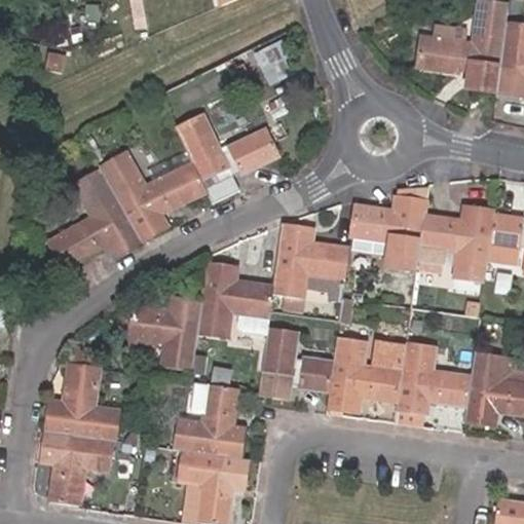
[(495,90),(504,24),(507,6),(479,1),(471,44),(422,37),(416,65),(468,72),(465,85),(495,90)]
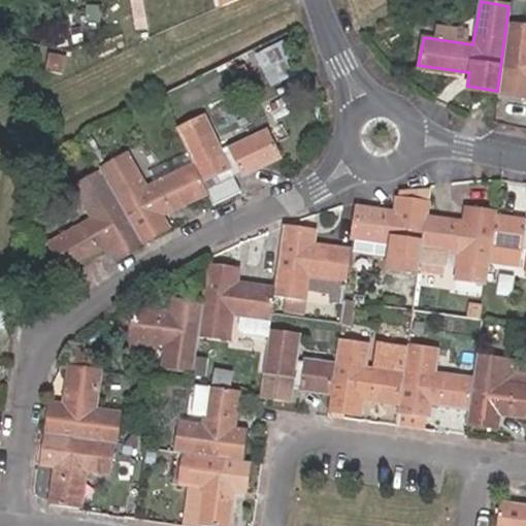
[(525,26),(506,24),(497,91),(525,95),(525,26)]
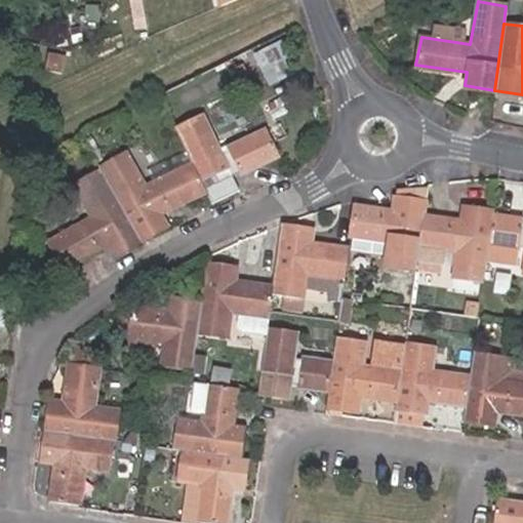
[(268,83),(297,67),(280,36),(251,53),(268,83)]
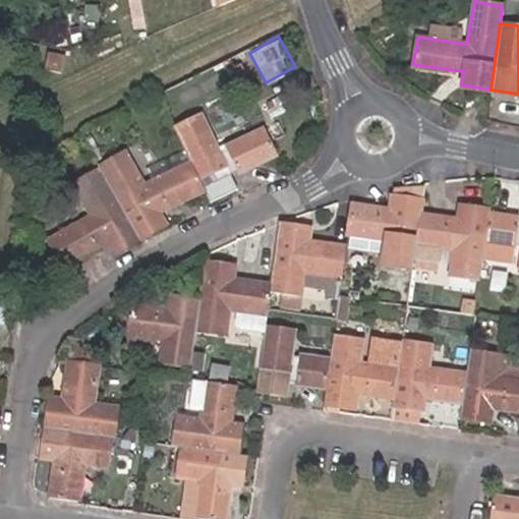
[(61,70),(66,53),(46,48),(41,65),(61,70)]
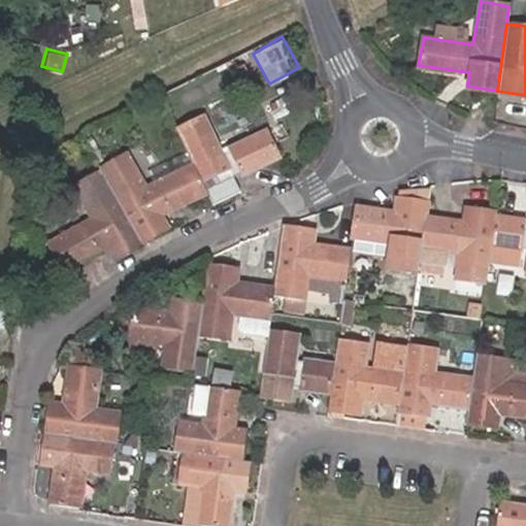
[(193,162),(206,191),(211,201),(237,189),(233,177),(277,156),(265,128),(219,148),(203,114),(176,128),(193,162)]
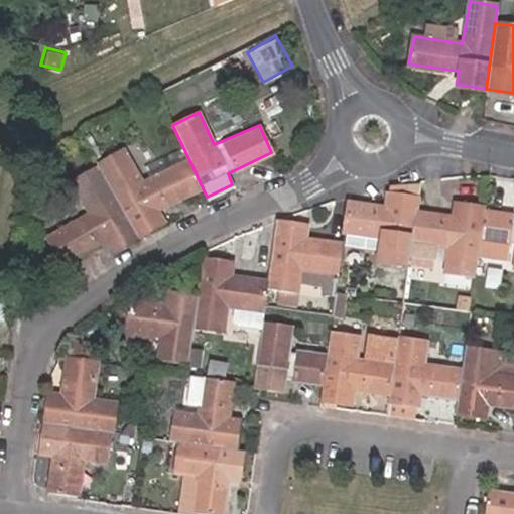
[(155,210),(202,186),(188,158),(140,182),(122,150),(98,164),(137,233),(160,220),(155,210)]
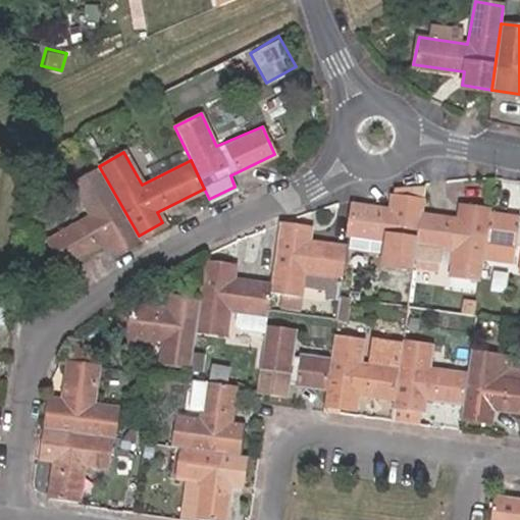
[(110,252),(139,236),(99,166),(71,182),(89,213),(46,239),(60,265),(104,242),(110,252)]
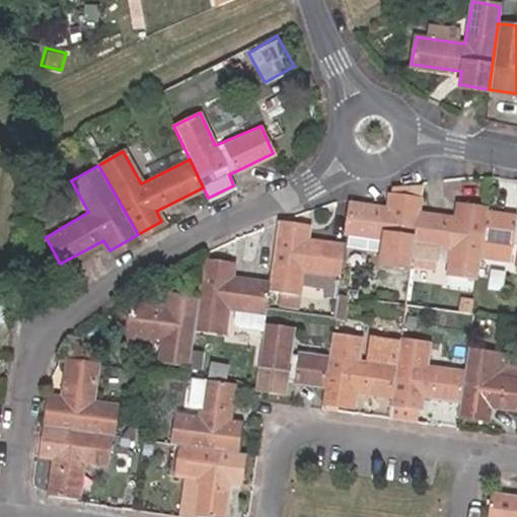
[(411,255),(417,210),(419,199),(391,195),(389,206),(349,200),(345,229),(385,236),(381,260),(410,264),(411,255)]
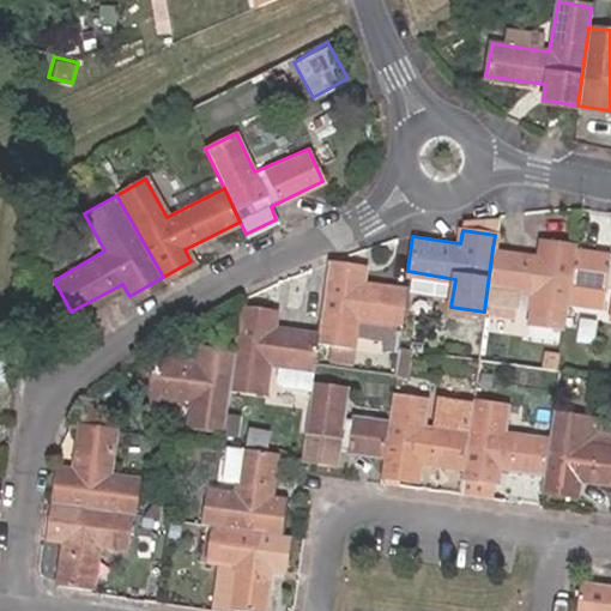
[(540,255),(492,248),(485,302),(518,306),(520,288),(532,290),(528,319),(566,325),(568,304),(572,284),(576,248),(543,242),(540,255)]
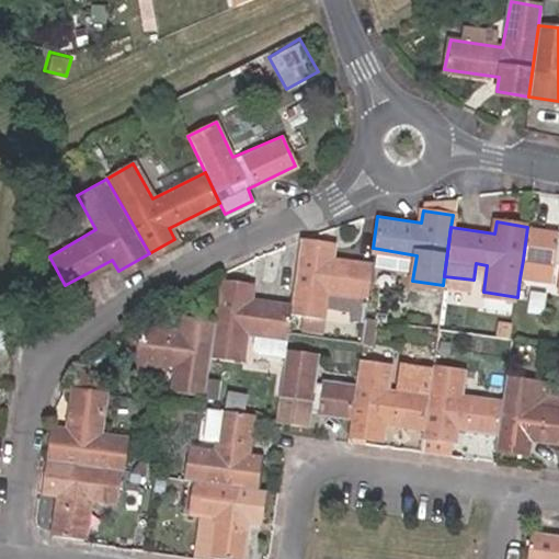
[(558,231),(527,227),(523,260),(555,265),(558,265),(558,231)]
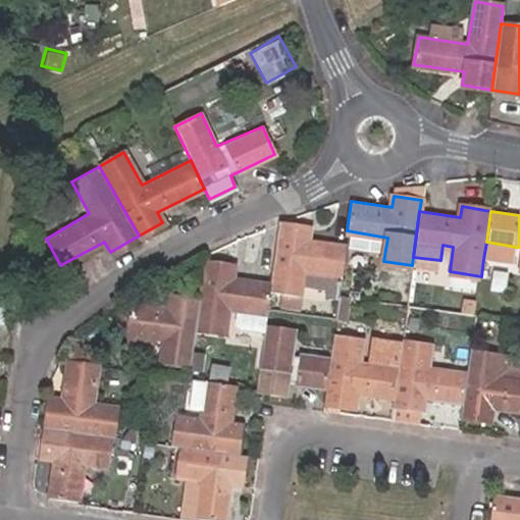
[(280,224),(271,283),(270,289),(300,294),(304,269),(342,276),(346,244),(307,239),(309,228),(280,224)]
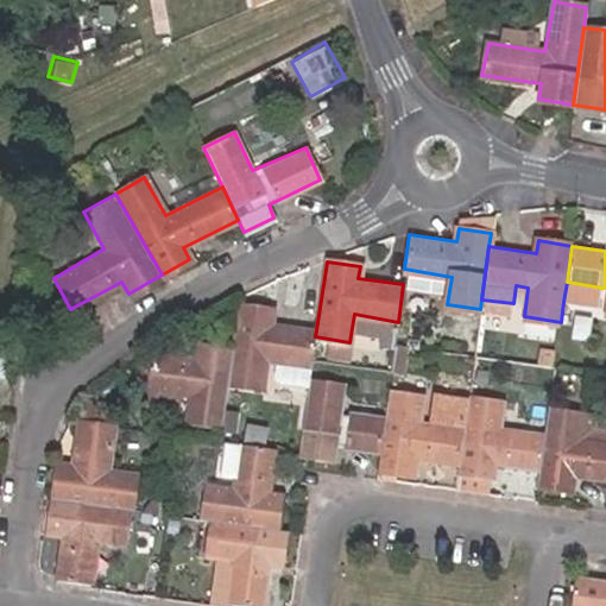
[(601,288),(567,282),(563,302),(599,307),(601,288)]
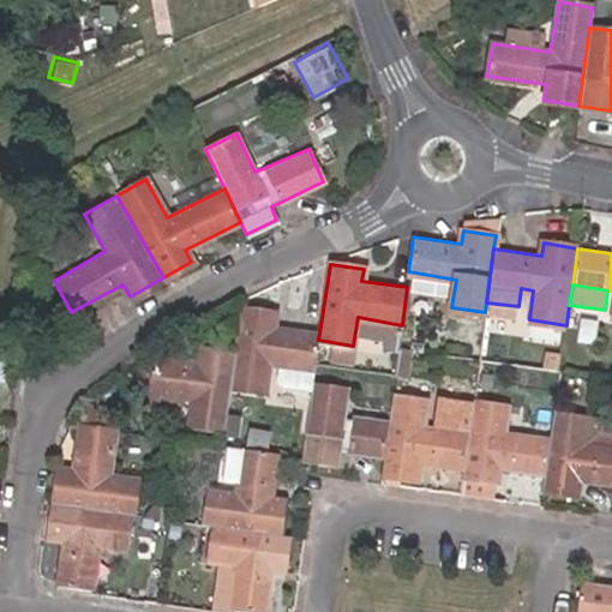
[(241,307),(234,353),(229,384),(265,390),(270,364),(315,370),(316,361),(318,340),(319,334),(273,327),(275,312),(241,307)]
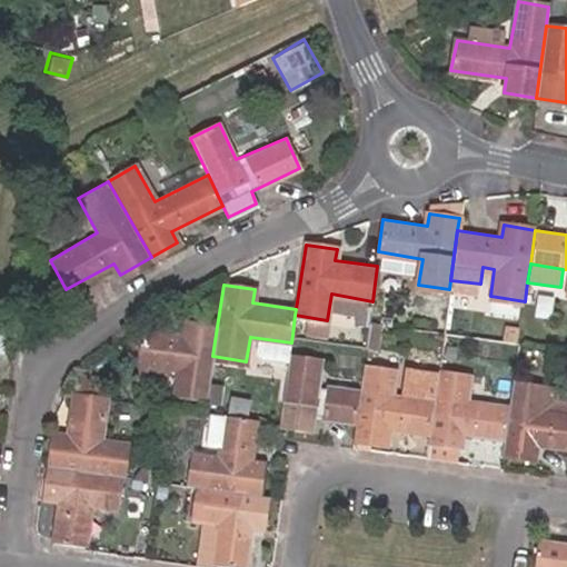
[(537,294),(534,316),(550,318),(554,296),(537,294)]
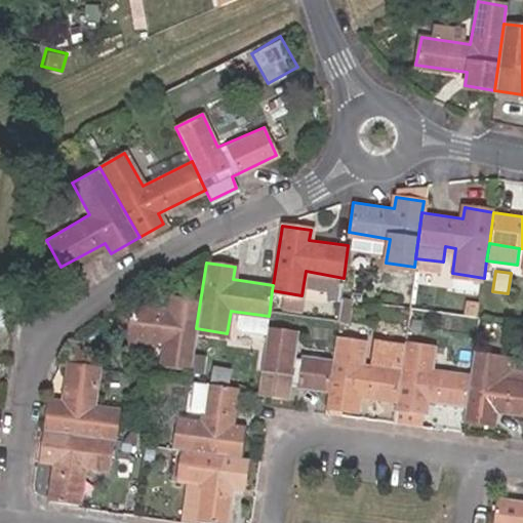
[(196,328),(200,302),(172,297),(170,310),(132,304),(127,334),(163,340),(159,363),(190,367),(196,328)]
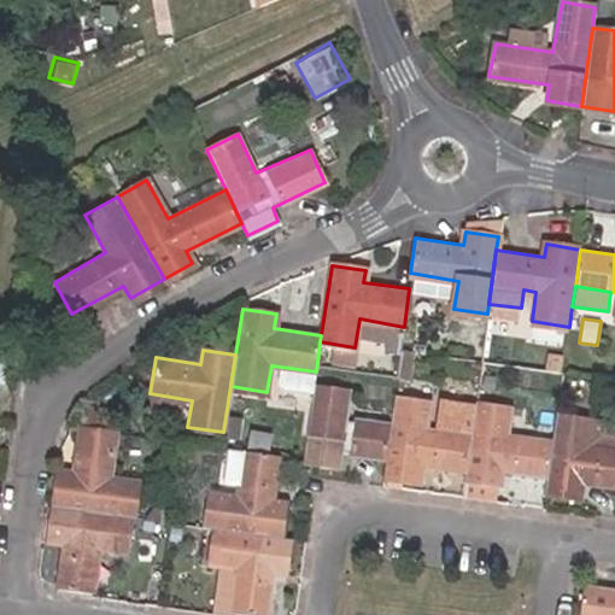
[(386,460),(391,421),(346,414),(349,390),(314,384),(303,457),(303,460),(337,464),(339,452),(386,460)]
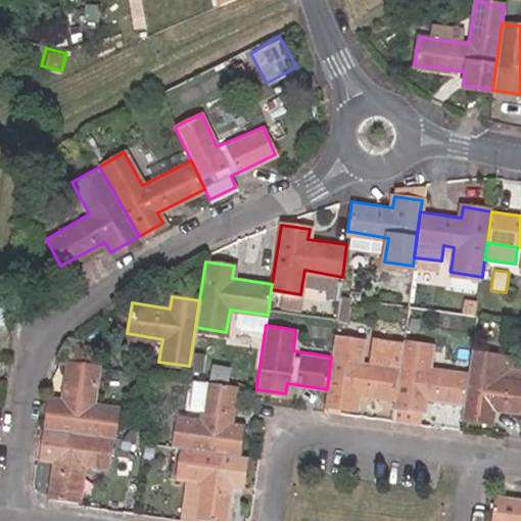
[(334,334),(331,357),(327,389),(326,399),(354,404),(357,394),(395,399),(399,366),(364,362),(367,339),(334,334)]
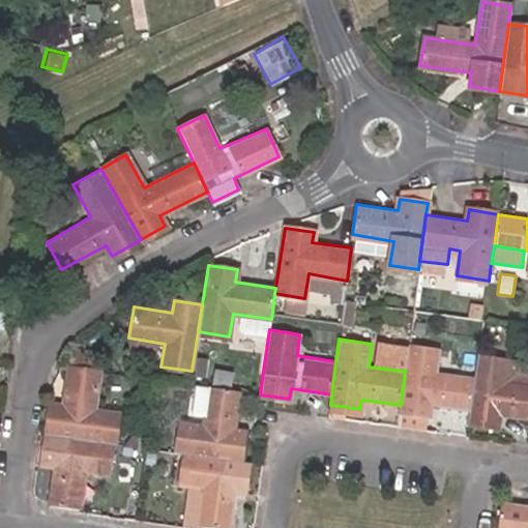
[(408,345),(405,371),(401,405),(400,412),(431,416),(432,406),(470,411),(474,376),(437,371),(440,350),(408,345)]
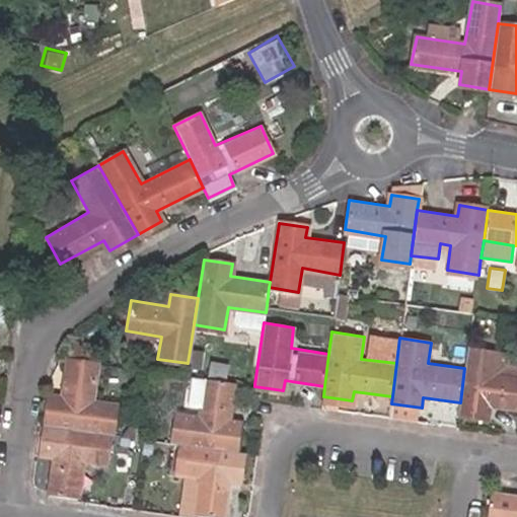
[(467,347),(464,368),(460,402),(458,413),(489,417),(490,407),(516,411),(516,376),(495,373),(498,351),(467,347)]
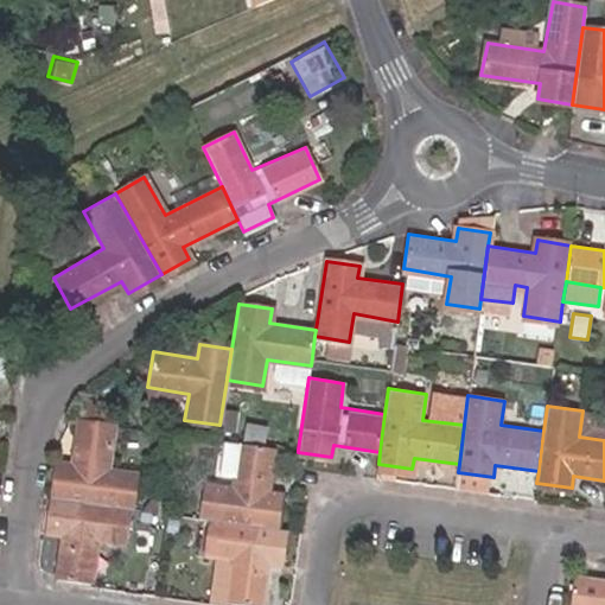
[(52,496),(129,507),(134,472),(108,469),(114,425),(78,420),(72,463),(57,460),(52,496)]
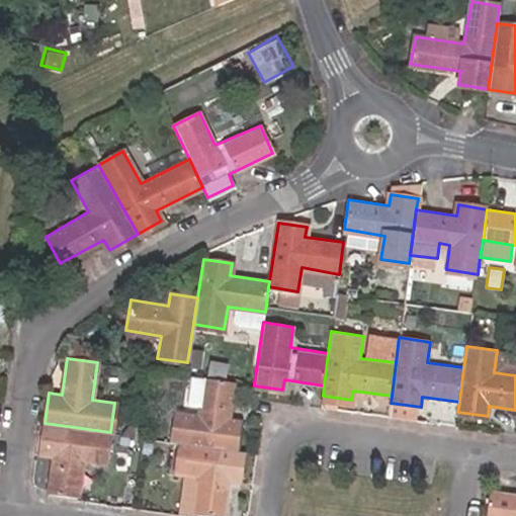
[(170,441),(177,442),(236,450),(241,421),(228,419),(234,381),(205,377),(200,415),(175,411),(170,441)]
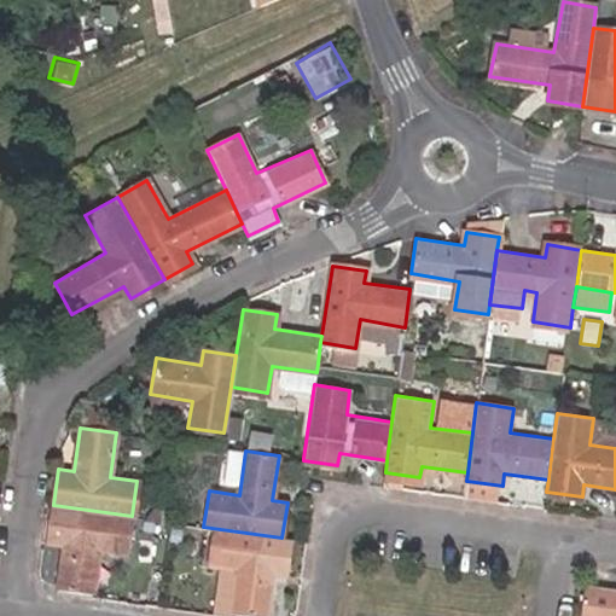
[(127,551),(132,516),(53,505),(48,539),(63,541),(57,587),(92,592),(99,546),(127,551)]
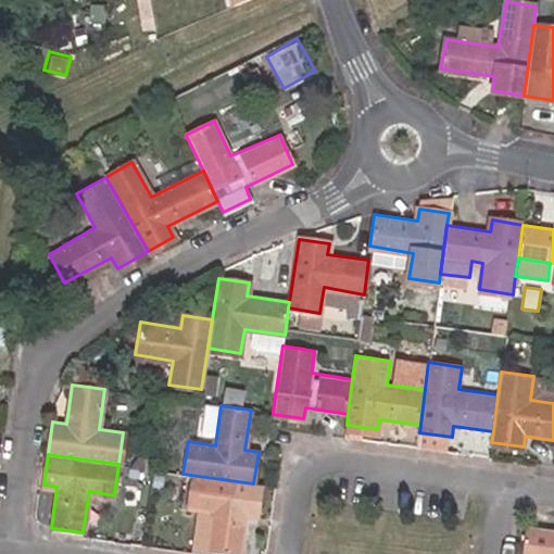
[(253,483),(190,475),(186,505),(213,510),(208,551),(226,553),(236,553),(243,514),(256,516),(261,485),(253,483)]
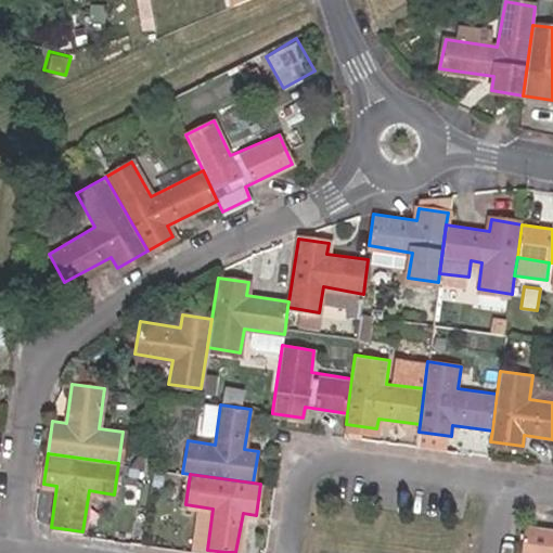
[(552,552),(552,529),(527,526),(523,552),(552,552)]
